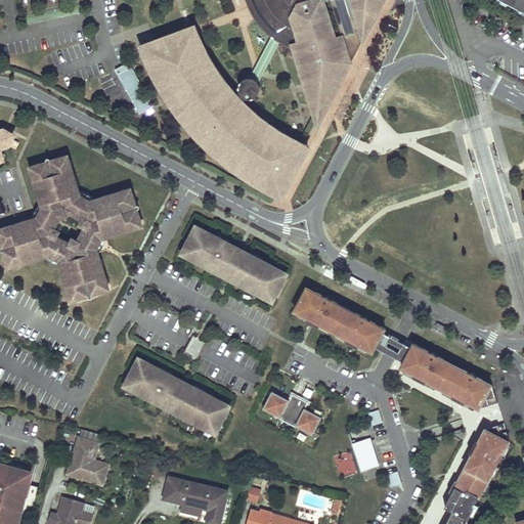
[(248,0),(250,4),(254,13),(259,22),(266,30),(273,37),(281,43),(290,48),(298,51),(297,48),(303,46),(294,42),(286,38),(278,33),(271,26),(266,18),(261,10),(257,2),(256,0),(248,0)]
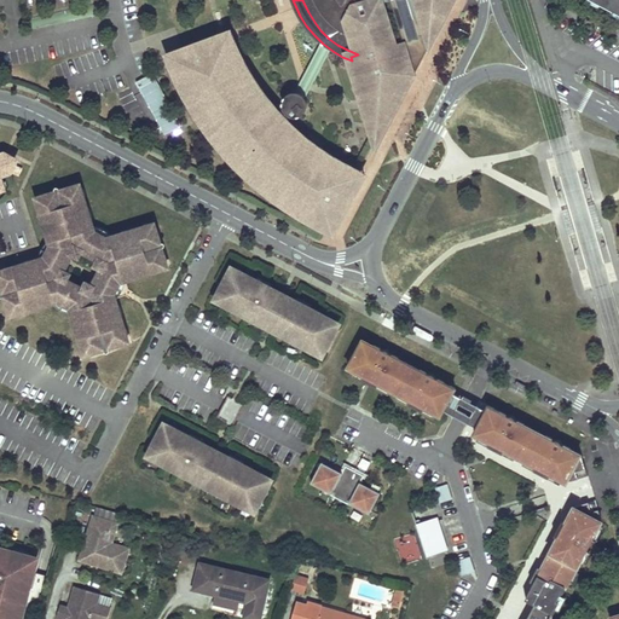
[(302,0),(304,3),(308,12),(314,22),(320,30),(329,39),(337,45),(347,50),(358,55),(351,57),(352,61),(372,126),(382,125),(418,56),(416,55),(415,53),(415,51),(415,50),(415,47),(416,46),(417,45),(418,44),(420,42),(422,42),(424,44),(440,15),(437,12),(438,9),(441,11),(447,0),(302,0)]
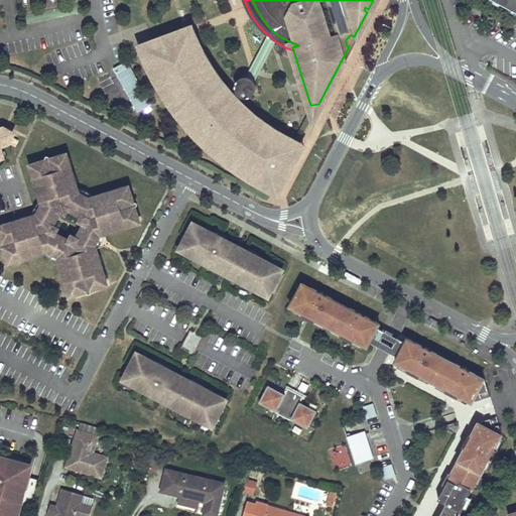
[(312,108),(313,108),(316,108),(318,109),(319,111),(319,113),(318,115),(316,116),(314,116),(316,124),(349,68),(356,54),(383,0),(373,0),(368,9),(365,7),(364,10),(367,12),(354,36),(352,35),(350,35),(349,36),(348,37),(347,38),(346,39),(346,41),(346,42),(346,44),(347,45),(349,46),(318,104),(310,105),(311,109),(312,108)]
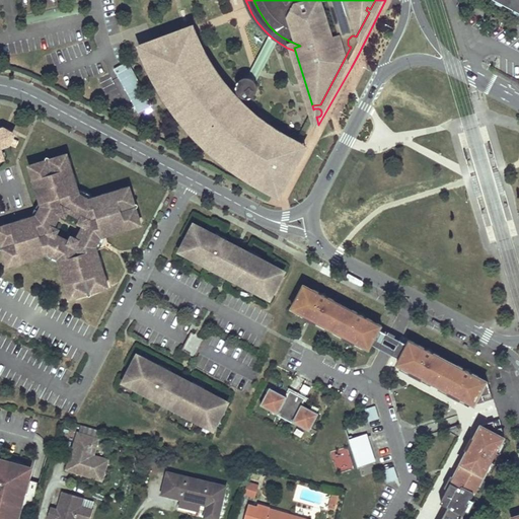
[(518,0),(494,0),(518,12),(518,0)]
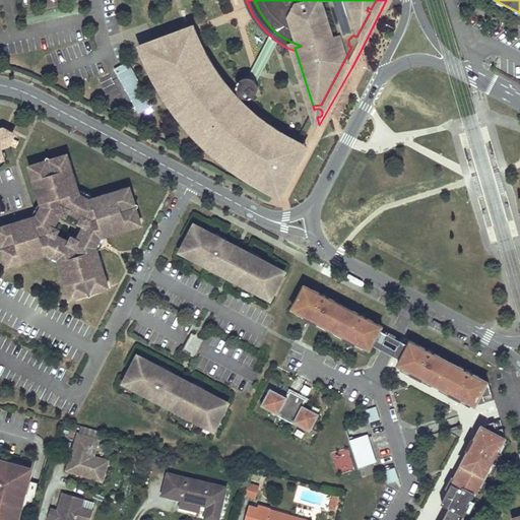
[(281,196),(307,147),(300,143),(287,136),(262,118),(243,100),(237,93),(219,71),(203,45),(194,26),(143,47),(147,56),(172,46),(177,48),(179,43),(191,38),(199,56),(214,80),(234,104),(255,124),(278,141),(296,151),(289,164),(285,165),(286,169),(274,192),(281,196)]
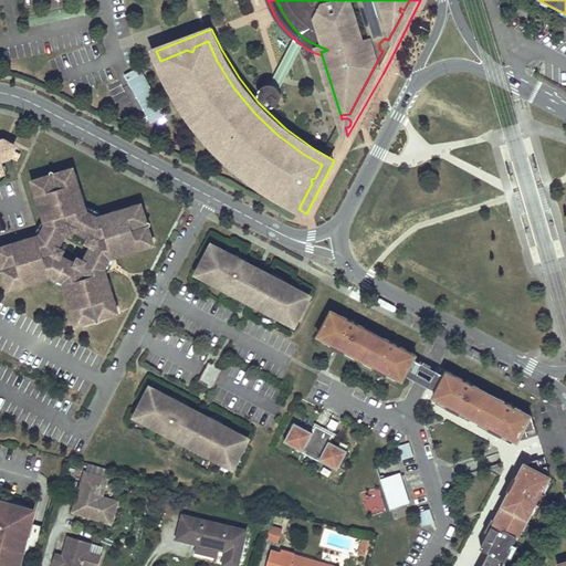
[(304,46),(295,40),(272,84),(274,84),(278,85),(280,87),(282,90),(304,46)]
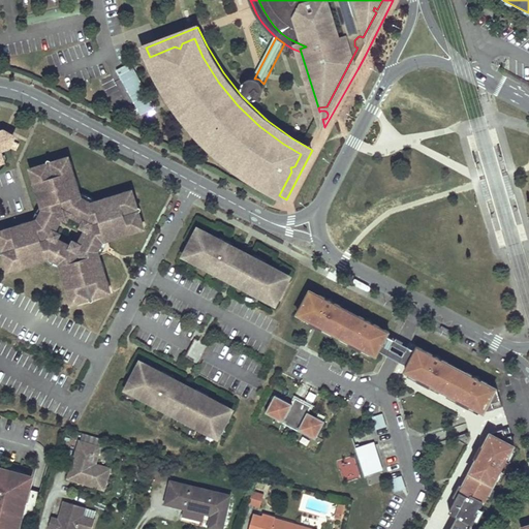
[(180,49),(175,47),(150,57),(158,74),(178,106),(201,135),(228,161),(258,184),(279,195),(291,172),(290,167),(294,166),(301,154),(283,144),(259,126),(238,105),(218,82),(203,57),(194,38),(182,43),(180,49)]
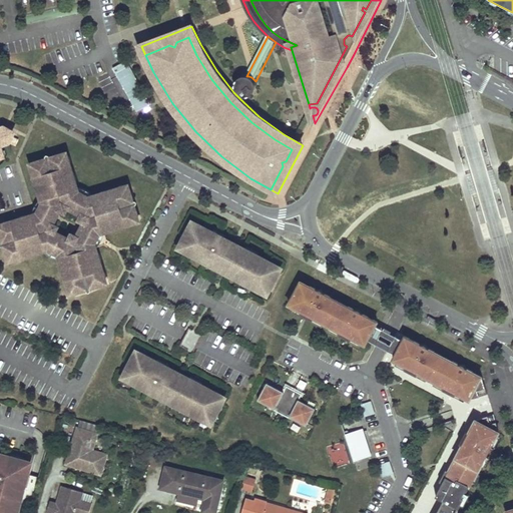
[(135,112),(149,105),(126,60),(112,67),(135,112)]
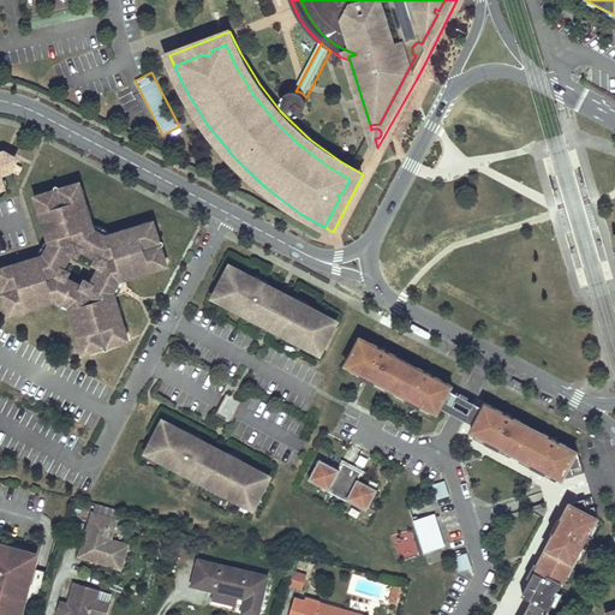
[(298,91),(296,91),(292,91),(290,93),(286,95),(285,97),(282,100),(282,103),(282,107),(284,108),(284,109),(285,113),(287,114),(290,115),(293,117),(299,117),(303,114),(305,113),(306,109),(308,107),(308,103),(308,101),(306,97),(304,95),(302,93),(298,91)]
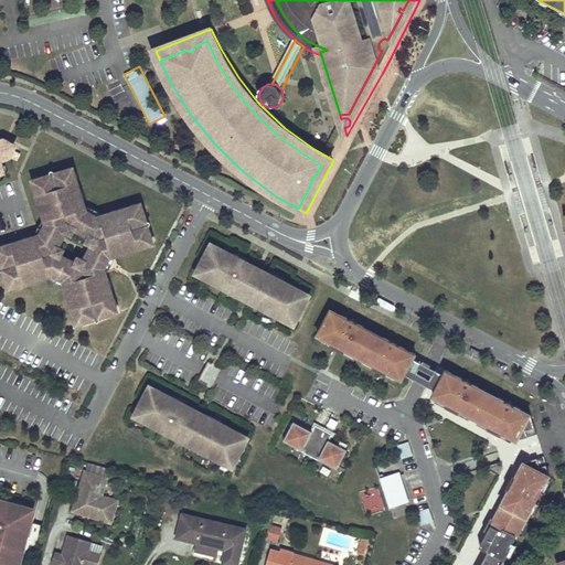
[(347,118),(343,118),(342,118),(341,119),(340,121),(340,124),(341,125),(342,126),(343,127),(344,127),(347,127),(349,126),(350,124),(350,121),(349,119),(347,118)]
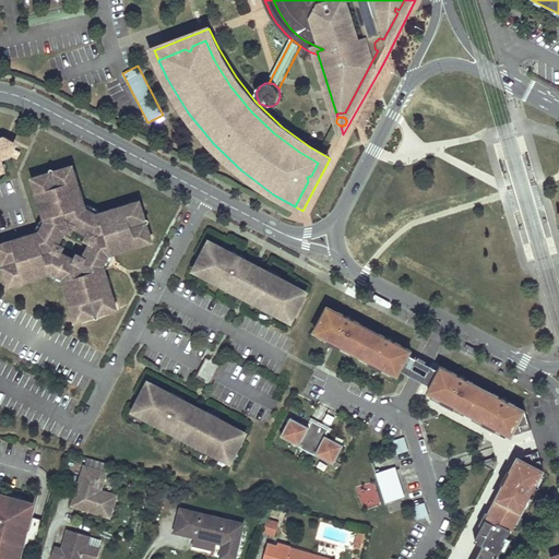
[(0,169),(4,168),(1,159),(9,156),(14,146),(13,143),(10,142),(7,143),(3,141),(0,142),(0,141),(0,169)]
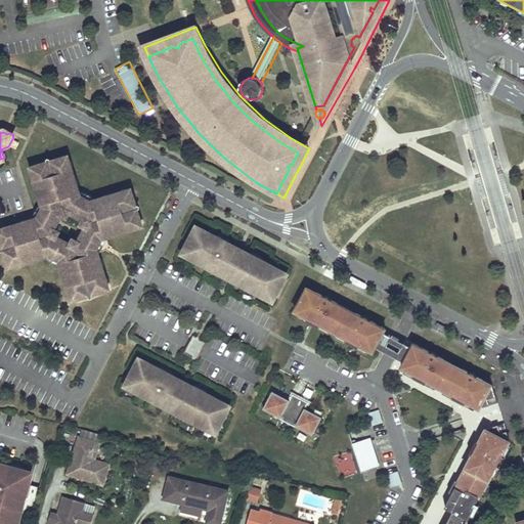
[(68,165),(64,155),(50,159),(52,164),(48,165),(47,161),(32,165),(35,175),(33,178),(35,184),(38,186),(40,193),(39,197),(43,208),(52,213),(54,209),(62,214),(66,216),(69,211),(81,218),(79,222),(87,226),(93,229),(92,231),(102,237),(113,234),(113,231),(121,229),(123,231),(132,228),(133,225),(143,223),(139,209),(133,211),(132,207),(138,205),(133,189),(123,193),(120,191),(113,193),(111,197),(103,199),(100,198),(91,201),(90,202),(79,197),(80,195),(77,185),(74,184),(72,176),(73,174),(70,166),(68,165)]
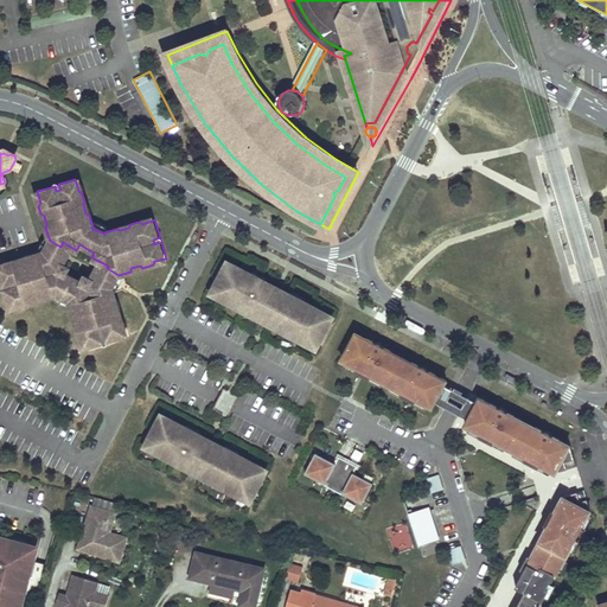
[(585,228),(590,225),(583,200),(577,202),(585,228)]
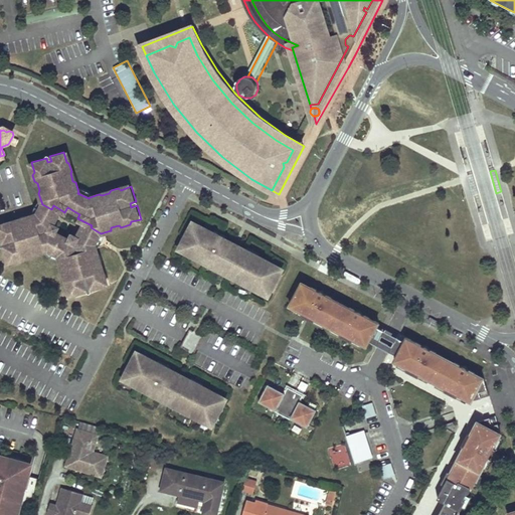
[(472,174),(467,175),(473,197),(478,195),(472,174)]
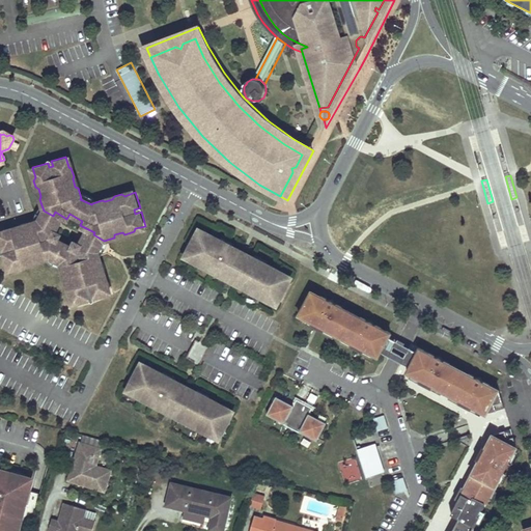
[(53,216),(44,211),(37,222),(48,226),(46,230),(54,234),(63,217),(55,212),(53,216)]
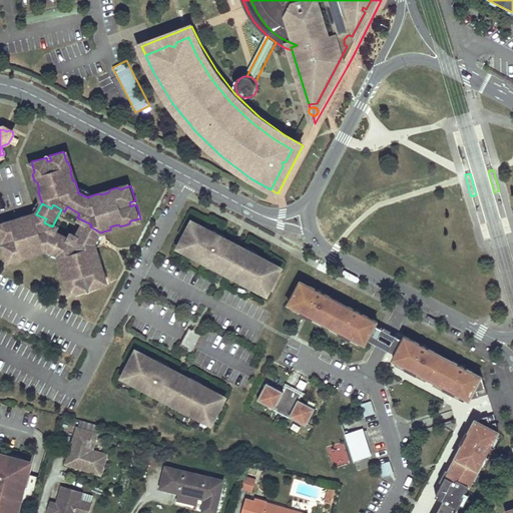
[(44,222),(46,218),(36,214),(27,215),(24,219),(17,221),(15,219),(7,221),(5,225),(0,226),(0,237),(1,241),(5,240),(6,244),(2,245),(7,260),(15,257),(17,259),(27,255),(28,252),(34,250),(38,252),(46,249),(47,246),(58,252),(57,254),(60,265),(63,266),(65,274),(64,276),(66,284),(69,286),(72,296),(87,291),(86,286),(89,285),(91,290),(103,286),(100,276),(102,273),(100,265),(97,264),(94,257),(96,253),(94,245),(83,239),(82,242),(76,239),(68,235),(66,240),(53,233),(56,228),(52,226),(44,222)]
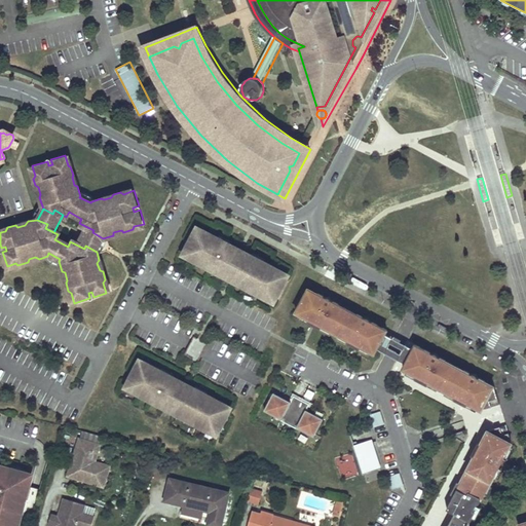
[(97,252),(103,238),(92,232),(94,230),(87,227),(78,246),(84,249),(85,246),(97,252)]
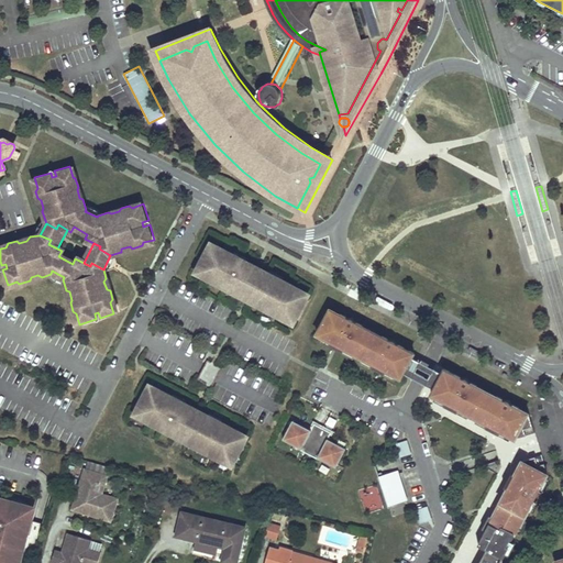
[(288,315),(296,319),(307,298),(299,294),(301,289),(283,279),(282,280),(269,274),(269,273),(263,269),(258,277),(247,272),(252,263),(245,260),(245,261),(233,254),(234,253),(214,243),(212,249),(208,256),(203,254),(198,266),(202,268),(200,273),(218,283),(218,282),(231,288),(230,289),(236,293),(242,285),(244,286),(245,293),(253,290),(254,291),(250,300),(256,304),(257,302),(269,309),(268,310),(286,319),(288,315)]
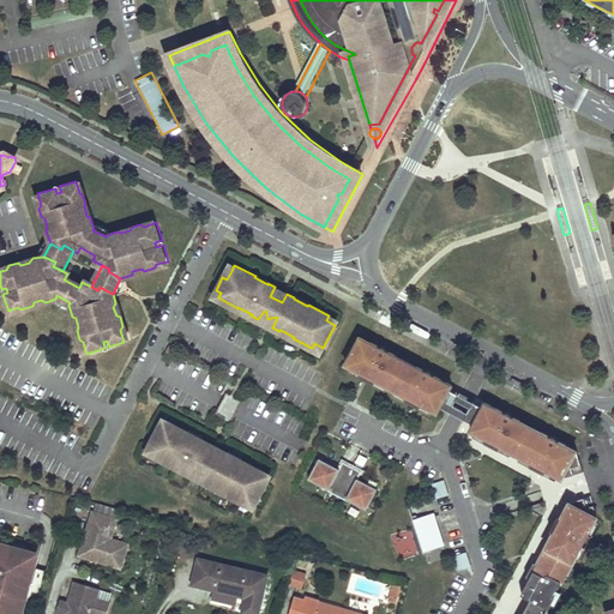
[(268,284),(268,283),(270,281),(256,274),(256,276),(254,277),(268,284)]
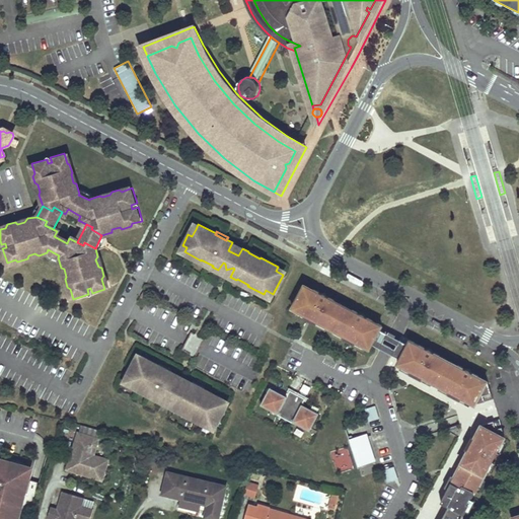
[(238,255),(242,248),(232,242),(228,250),(238,255)]
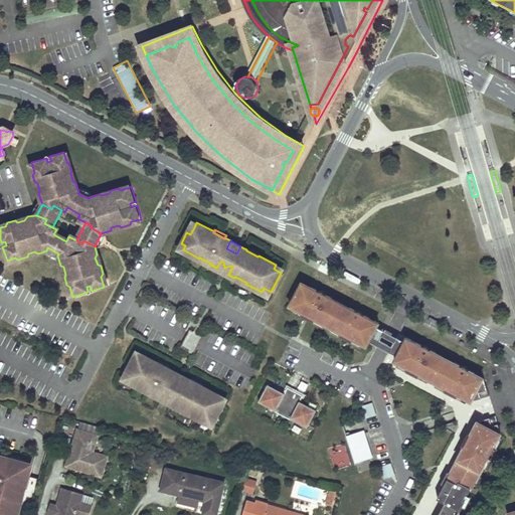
[(258,256),(259,255),(260,253),(247,247),(246,249),(246,250),(258,256)]
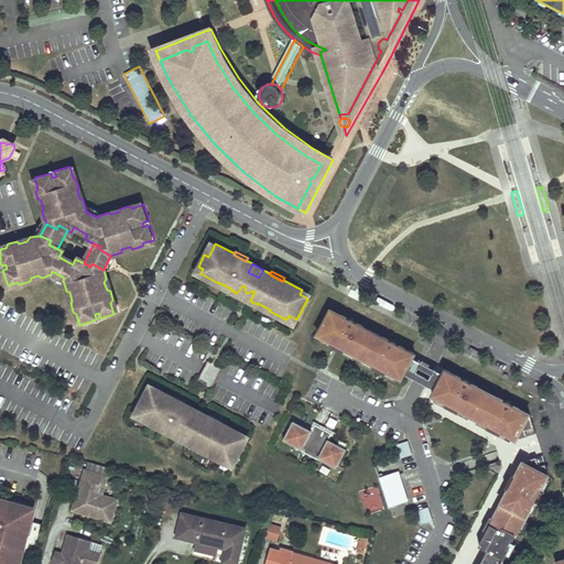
[(218,282),(218,283),(216,285),(229,292),(230,290),(231,289),(218,282)]
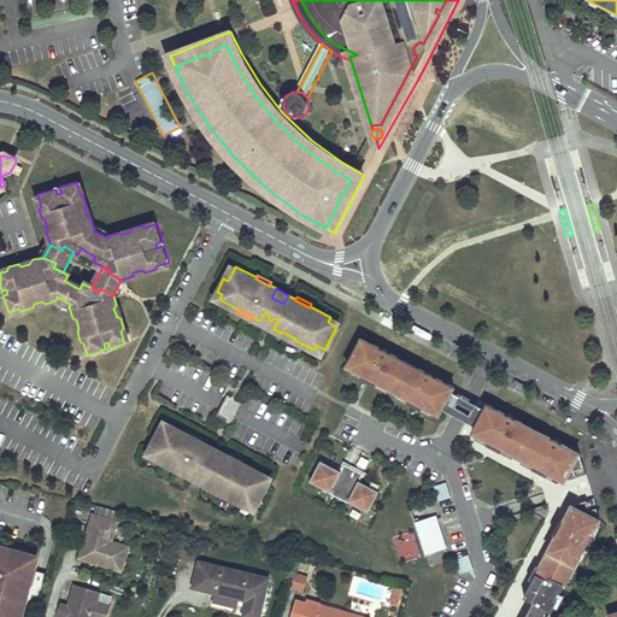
[(282,331),(281,333),(280,335),(293,342),(294,340),(295,339),(282,331)]
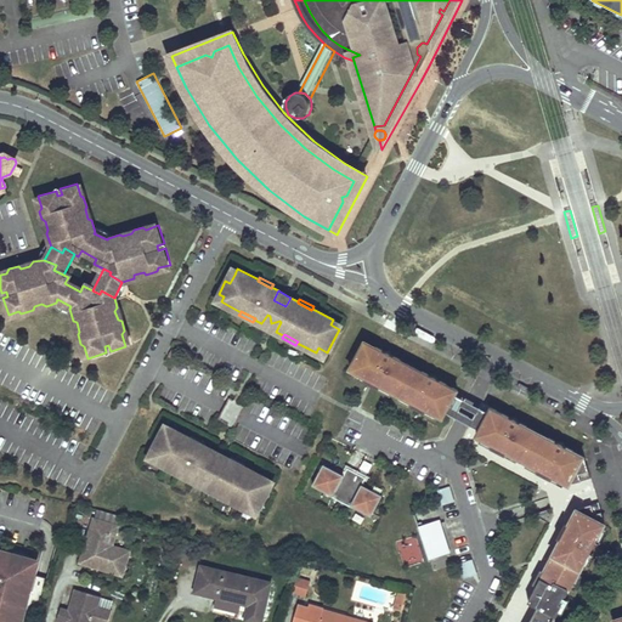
[(437,416),(442,418),(446,412),(454,394),(457,389),(365,341),(350,369),(354,372),(361,375),(362,372),(386,384),(384,388),(391,391),(400,396),(407,400),(408,396),(433,408),(430,412),(437,416)]
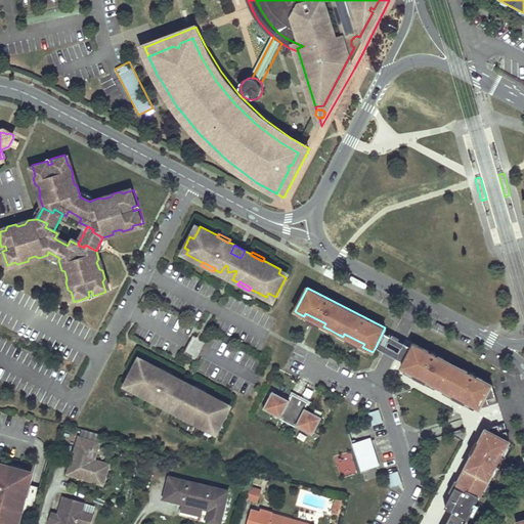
[(138,302),(145,305),(150,294),(144,291),(138,302)]
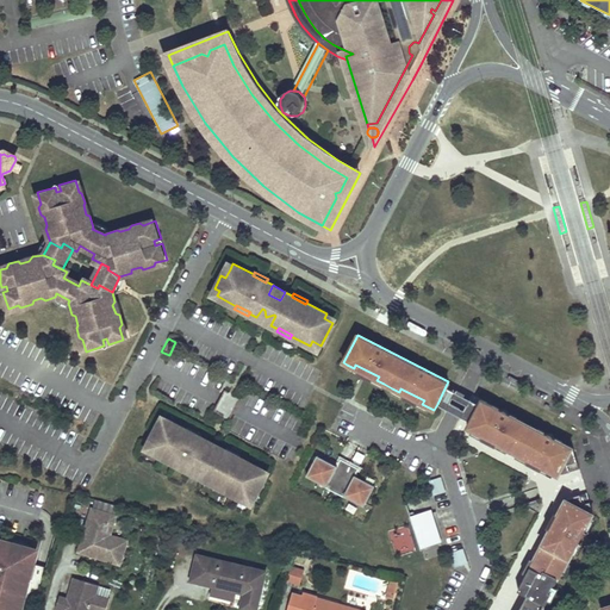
[(381,387),(384,384),(377,380),(379,377),(355,365),(354,368),(347,365),(346,368),(381,387)]
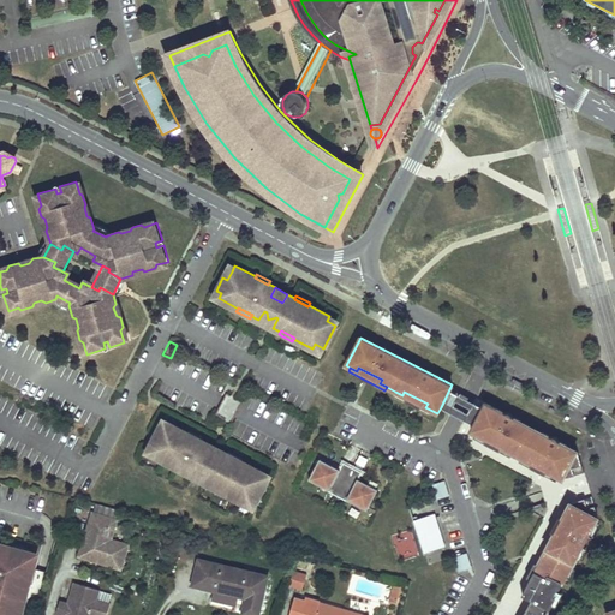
[(449,389),(441,407),(457,416),(475,424),(484,407),(466,398),(449,389)]
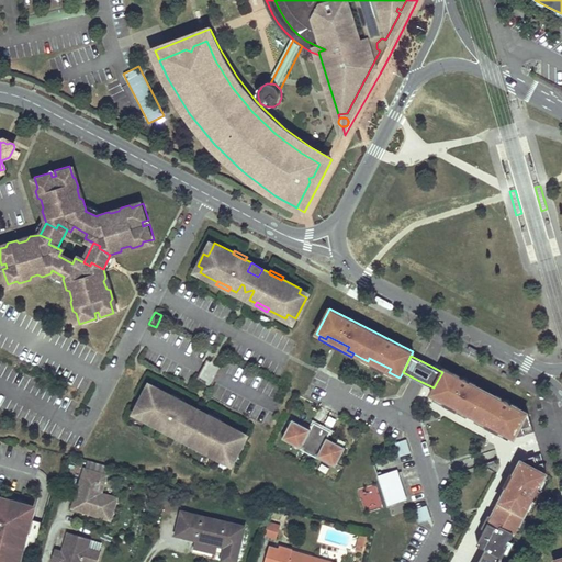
[(393,379),(395,375),(389,372),(391,369),(369,358),(368,361),(361,358),(360,361),(393,379)]
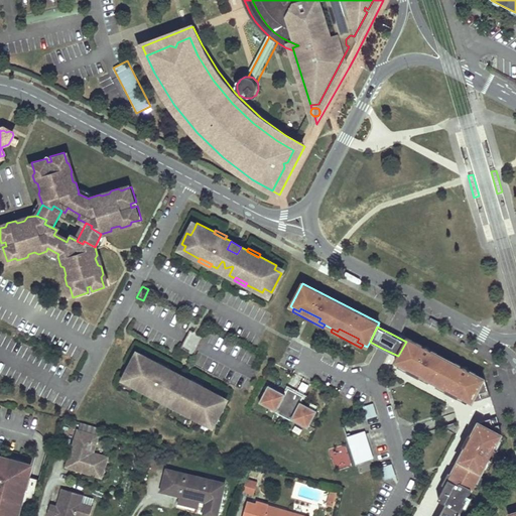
[(181,348),(197,355),(201,347),(206,337),(196,332),(191,330),(186,339),(181,348)]
